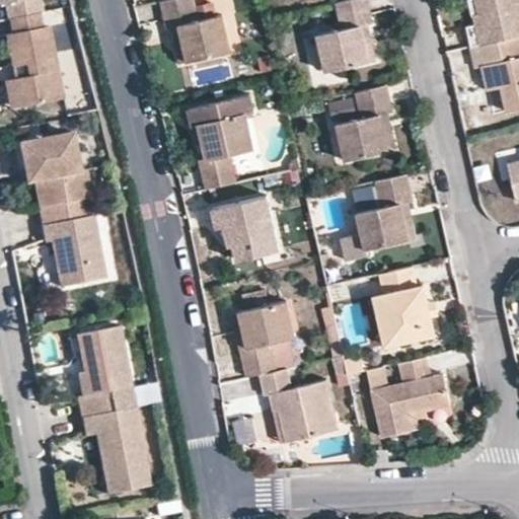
[(4,1),(7,17),(9,17),(17,15),(40,11),(42,10),(39,0),(0,0),(1,2),(4,1)]
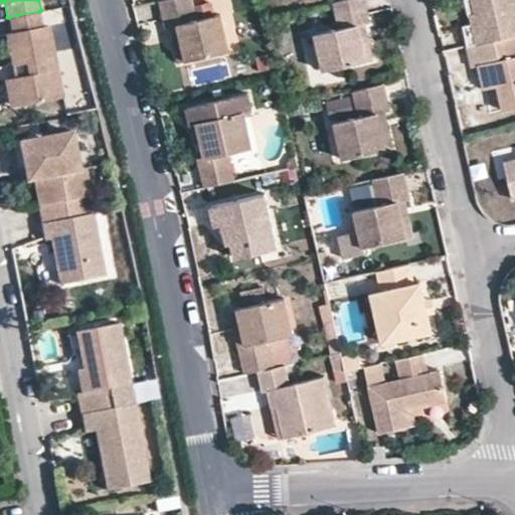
[(195,22),(190,0),(175,0),(161,3),(166,30),(172,29),(179,27),(188,62),(229,52),(219,16),(195,22)]
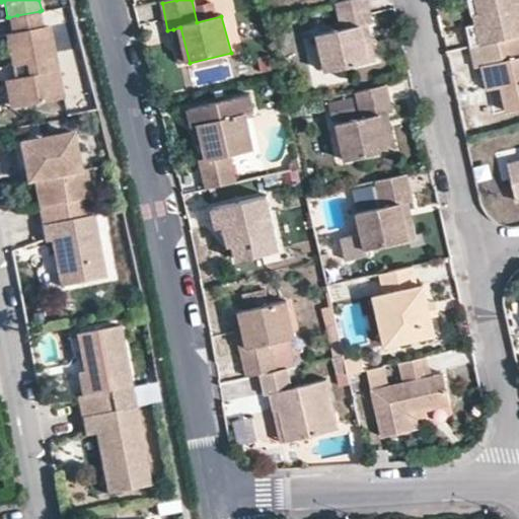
[(364,0),(344,0),(331,3),(338,32),(316,38),(324,72),(366,61),(358,27),(366,25),(370,24),(364,0)]
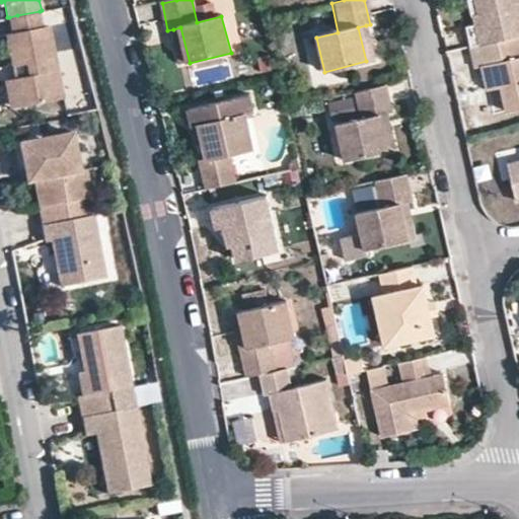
[(473,0),(477,13),(472,14),(478,44),(495,41),(518,34),(518,2),(518,0),(473,0)]
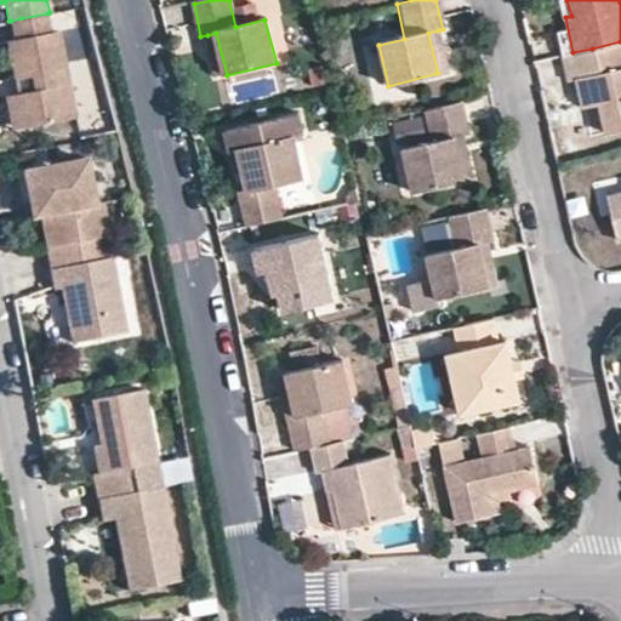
[(75,114),(58,27),(51,29),(47,13),(21,18),(11,21),(15,36),(9,38),(17,77),(32,73),(34,89),(21,92),(27,124),(75,114)]
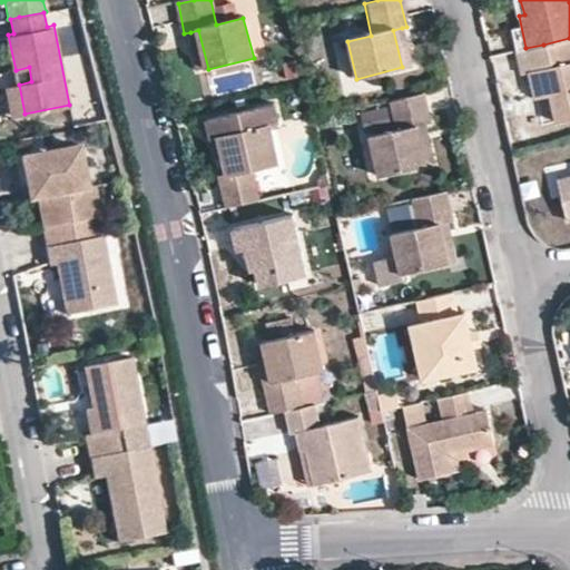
[(411,65),(402,28),(393,30),(402,67),(411,65)]
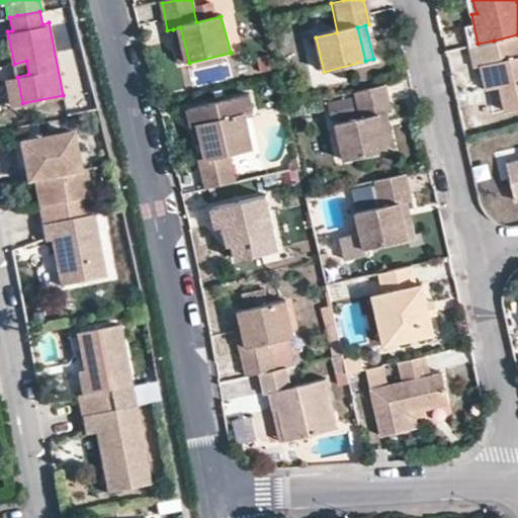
[(180,27),(173,29),(181,66),(189,63),(180,27)]
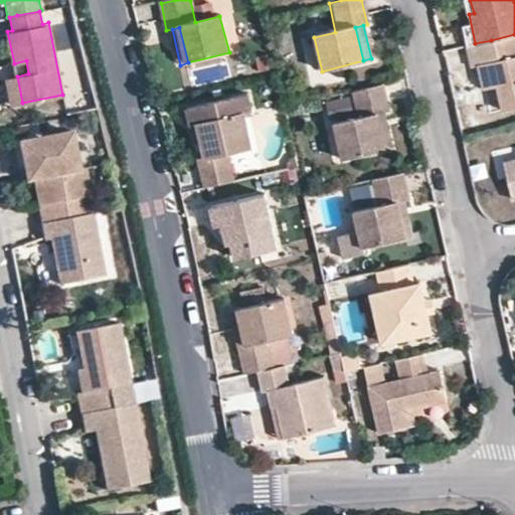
[(514,54),(494,59),(491,40),(475,43),(467,45),(470,64),(477,63),(482,84),(488,83),(495,82),(498,96),(500,108),(514,105),(514,54)]
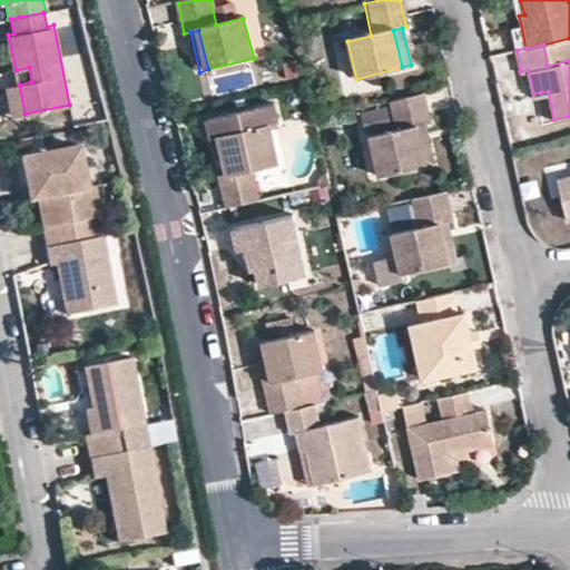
[(25,114),(19,85),(7,87),(13,115),(25,114)]
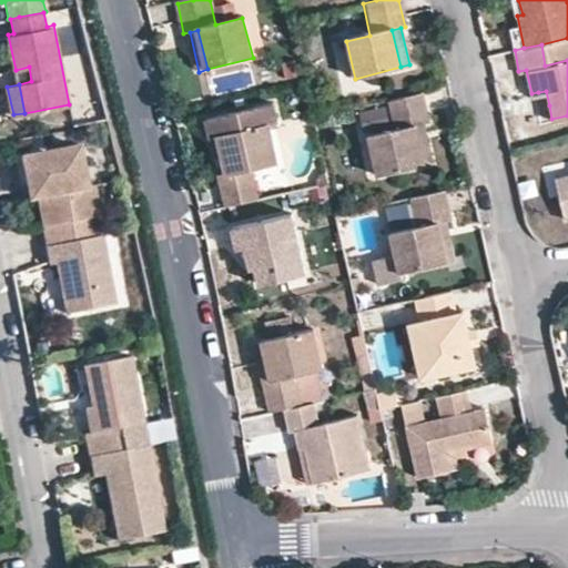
[(546,91),(538,92),(541,107),(549,105),(546,91)]
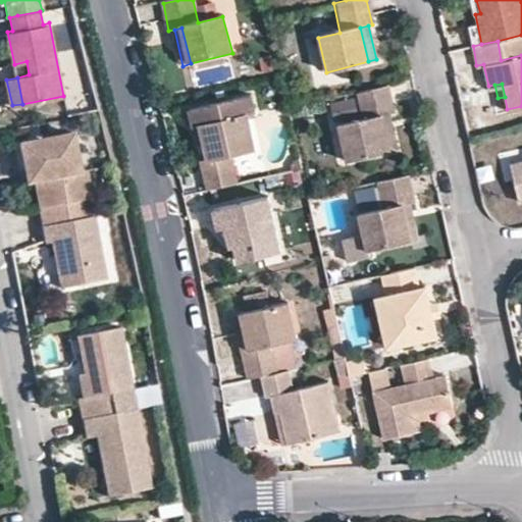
[(392,115),(385,88),(355,95),(360,123),(338,128),(346,162),(388,153),(380,118),(387,117),(392,115)]
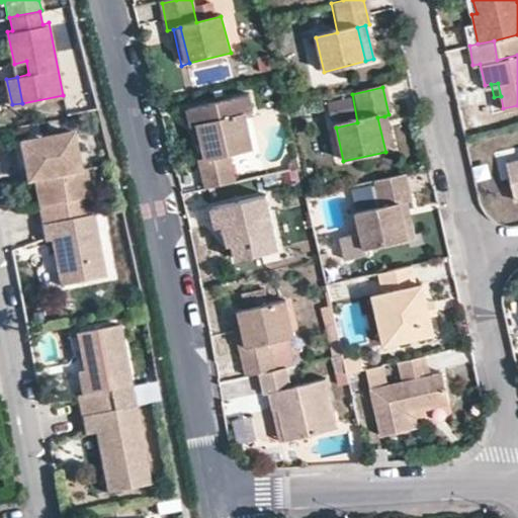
[(193,123),(200,122),(205,143),(208,159),(202,160),(208,189),(239,182),(233,156),(254,150),(246,113),(254,111),(251,94),(190,106),(193,123)]
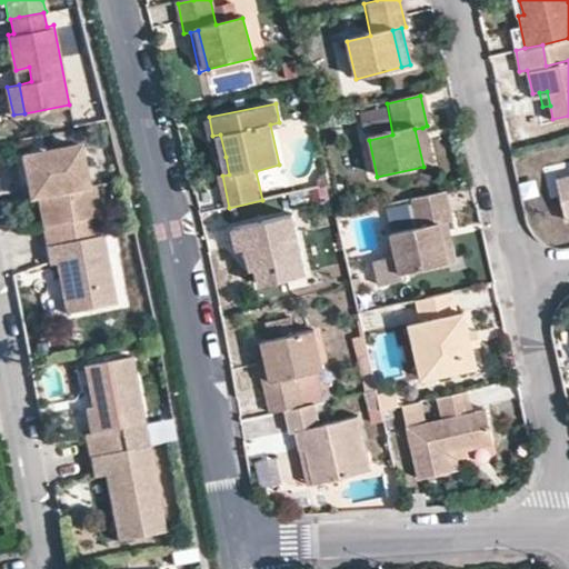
[(415,129),(423,167),(430,165),(422,128),(415,129)]
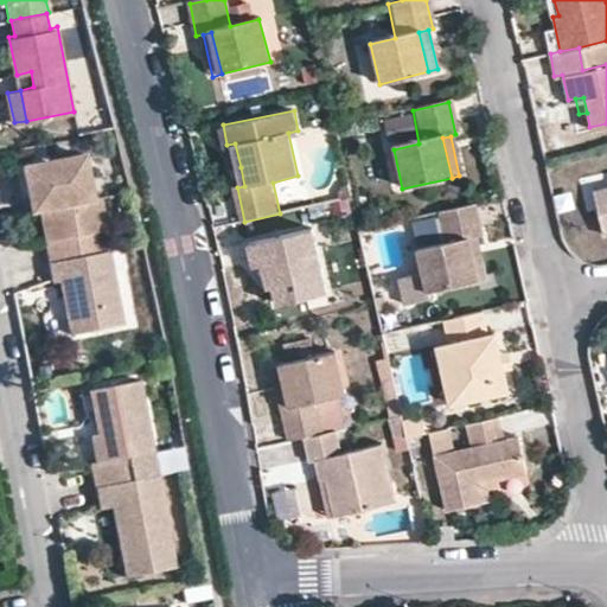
[(241,167),(235,144),(227,145),(232,168),(241,167)]
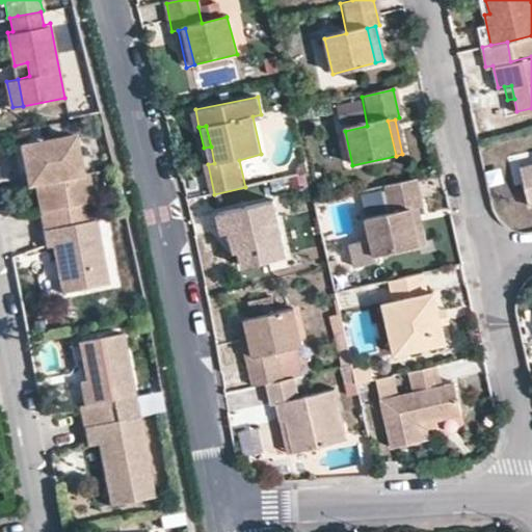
[(80,171),(73,134),(19,144),(24,170),(31,169),(33,183),(36,202),(44,200),(45,208),(38,209),(42,229),(43,229),(94,218),(90,201),(94,200),(87,170),(80,171)]
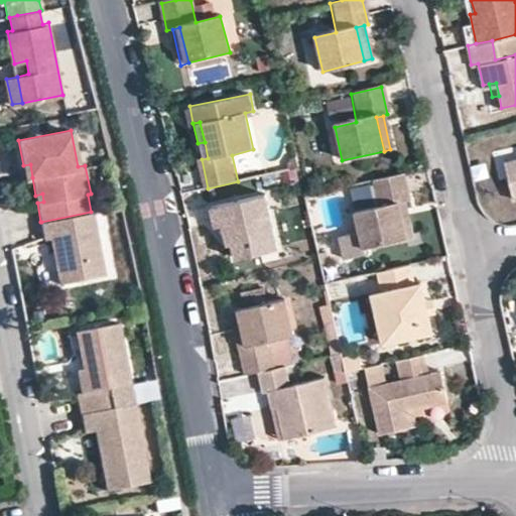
[(515,156),(505,159),(513,197),(515,196),(515,156)]
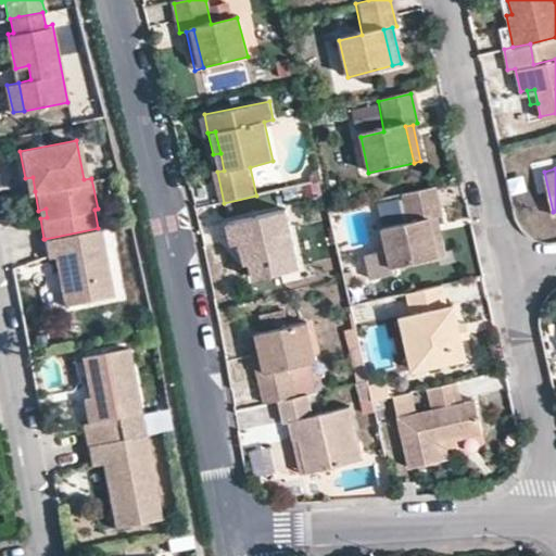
[(35,191),(33,177),(25,178),(27,192),(35,191)]
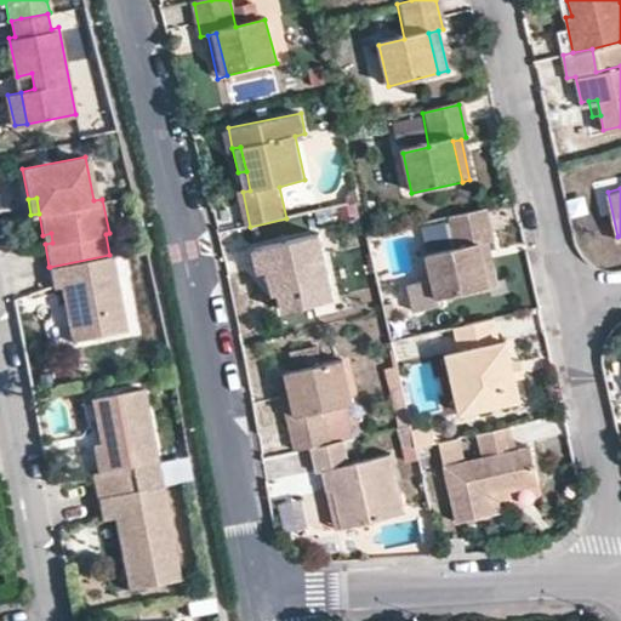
[(491,244),(483,211),(448,218),(456,252),(429,258),(434,280),(409,285),(415,312),(442,307),(439,298),(488,289),(478,246),(486,245),(491,244)]
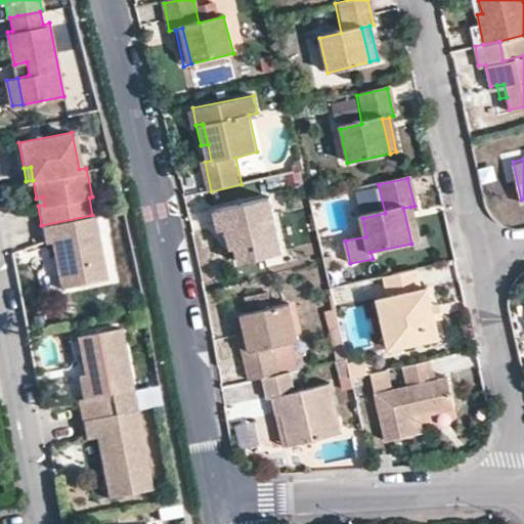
[(385,213),(378,184),(355,189),(362,218),(385,213)]
